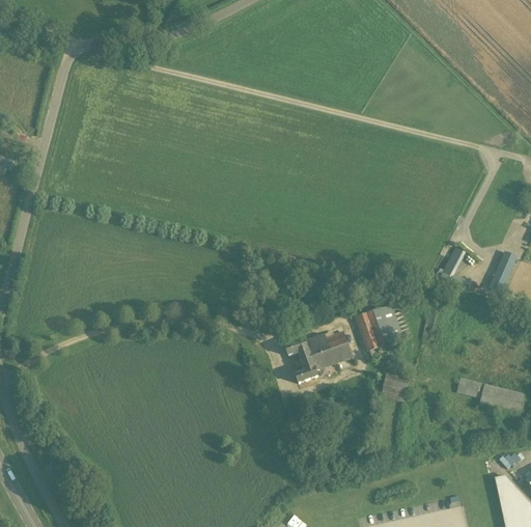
[(0,164),(10,168),(14,158),(0,153),(0,164)]
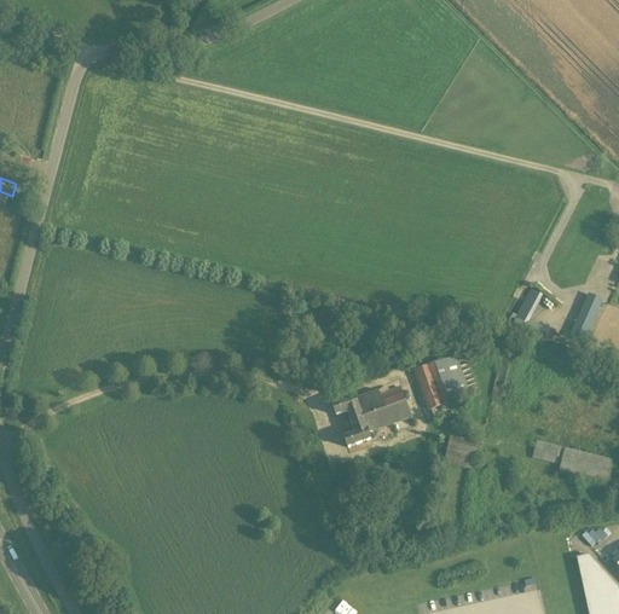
[(593,332),(588,330),(602,297),(588,291),(570,334),(588,342),(593,332)]
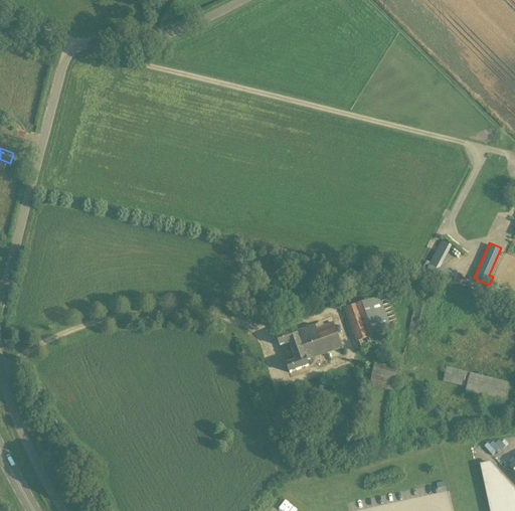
[(356,340),(391,326),(380,293),(343,306),(356,340)]
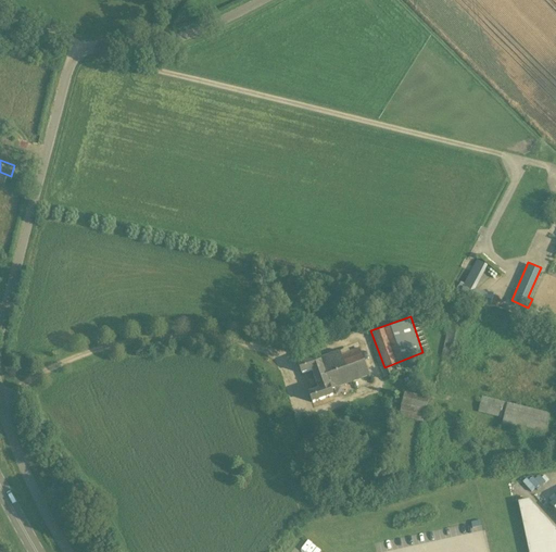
[(455,354),(463,323),(449,320),(441,352),(455,354)]
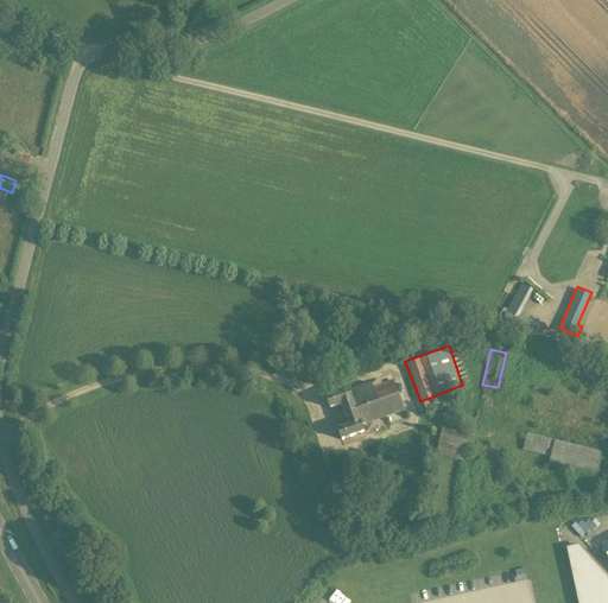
[(404,406),(392,376),(372,385),(371,380),(349,388),(348,386),(325,394),(330,405),(341,401),(348,421),(337,425),(341,437),(363,429),(361,421),(404,406)]
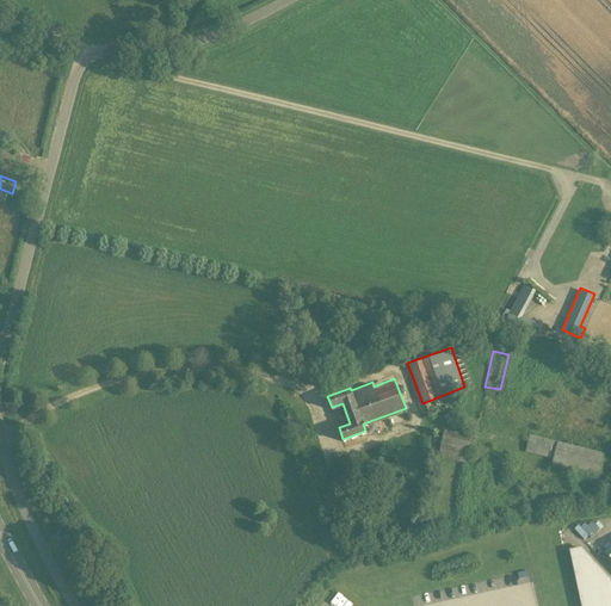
[(470,433),(444,427),(438,453),(464,459),(470,433)]
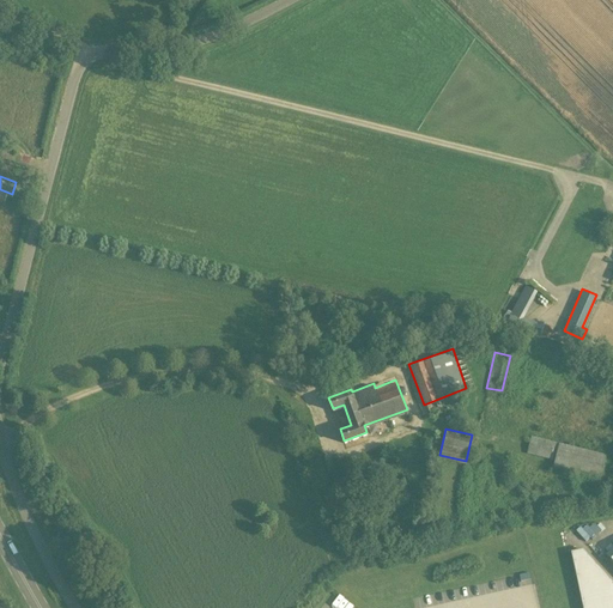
[(558,456),(556,464),(602,476),(608,453),(534,435),(530,450),(558,456)]
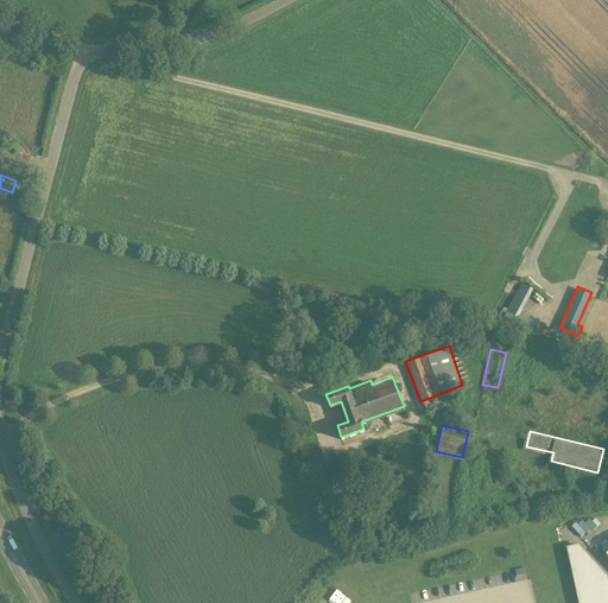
[(577,602),(607,602),(607,576),(607,577),(607,576),(577,543),(565,545),(577,602)]
